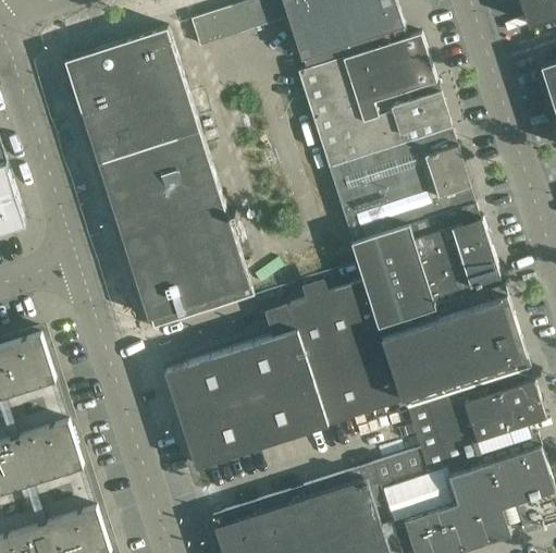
[(282,21),(274,0),(255,0),(192,21),(200,48),(282,21)]
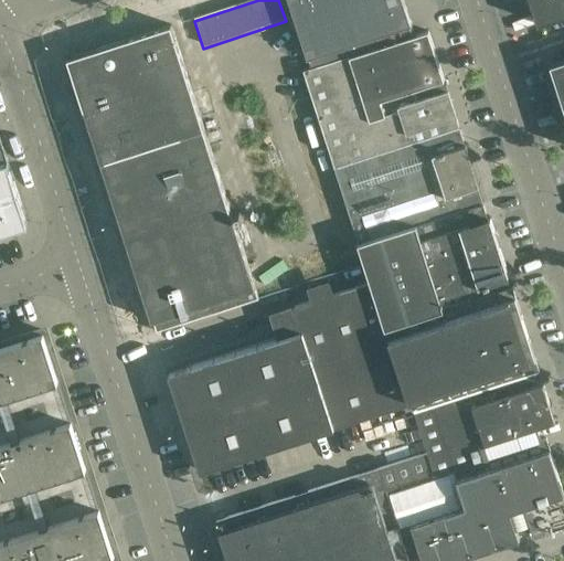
[(414,38),(402,0),(278,0),(286,21),(294,19),(310,71),(414,38)]
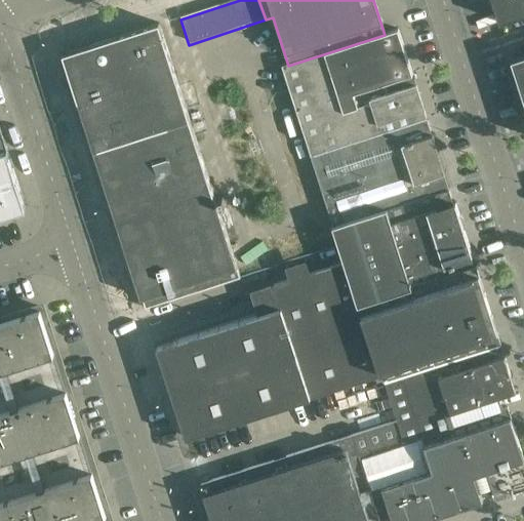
[(523,0),(490,0),(499,26),(523,17),(523,0)]
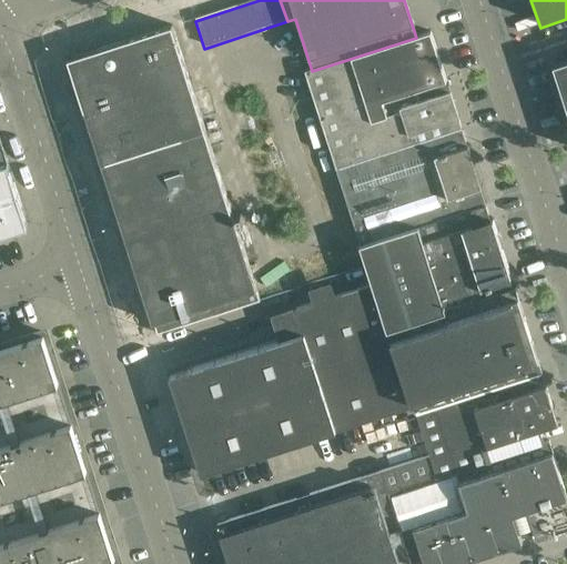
[(184,27),(152,37),(234,290),(265,279),(264,274),(198,68),(184,27)]
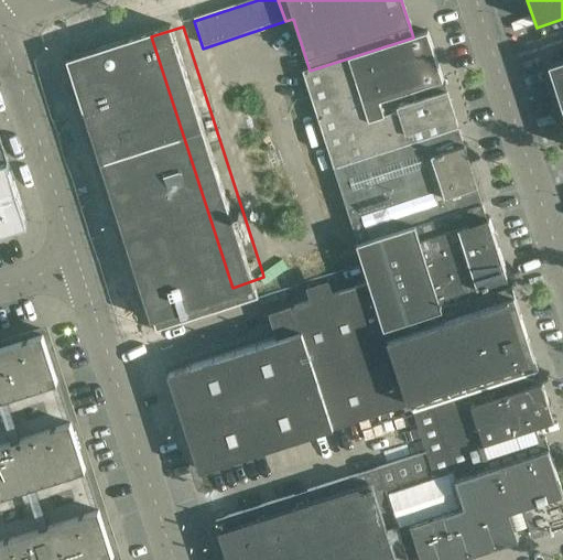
[(413,103),(410,93),(443,83),(426,33),(413,38),(310,71),(302,74),(333,171),(458,130),(445,93),(413,103)]
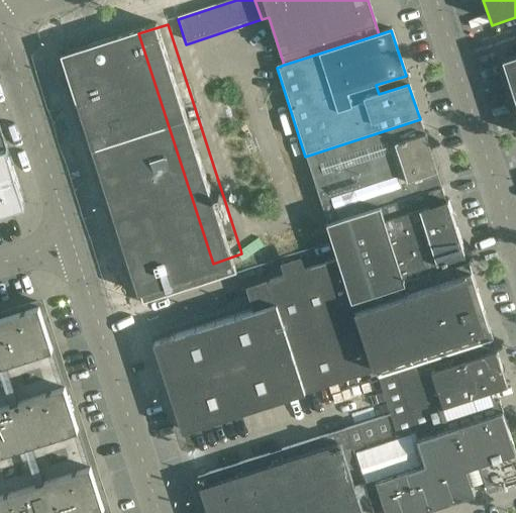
[(258,50),(237,58),(301,255),(332,245),(265,34),(253,37),(258,50)]
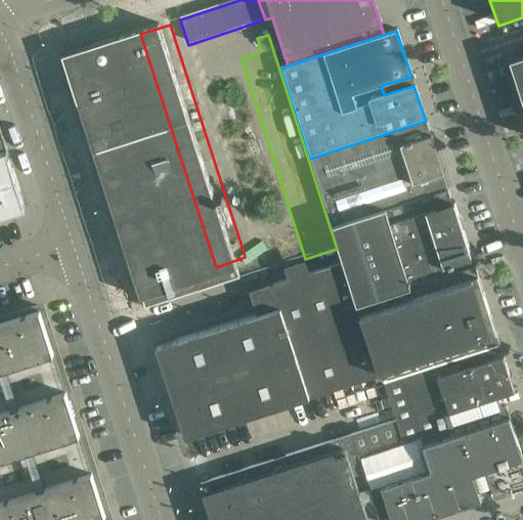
[(88,49),(62,57),(137,290),(163,282),(88,49)]
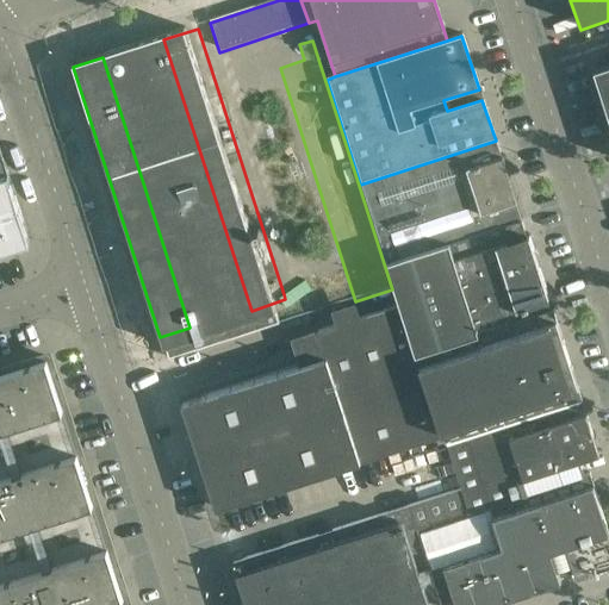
[(608,68),(596,73),(608,114),(608,68)]
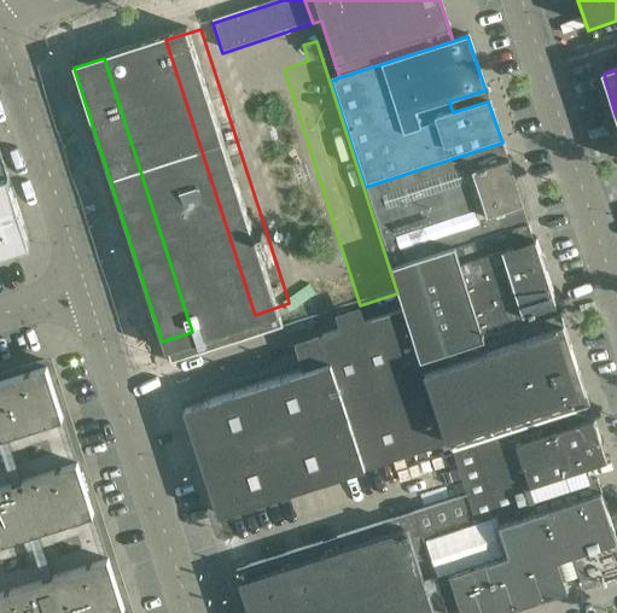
[(524,206),(510,161),(507,162),(502,142),(365,187),(391,269),(393,269),(499,235),(529,226),(523,208),(524,206)]
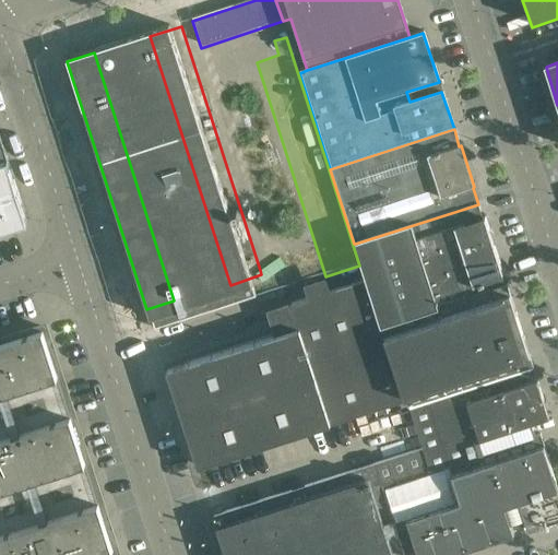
[(27,226),(8,163),(0,140),(0,234),(2,234),(4,238),(15,234),(14,229),(27,226)]
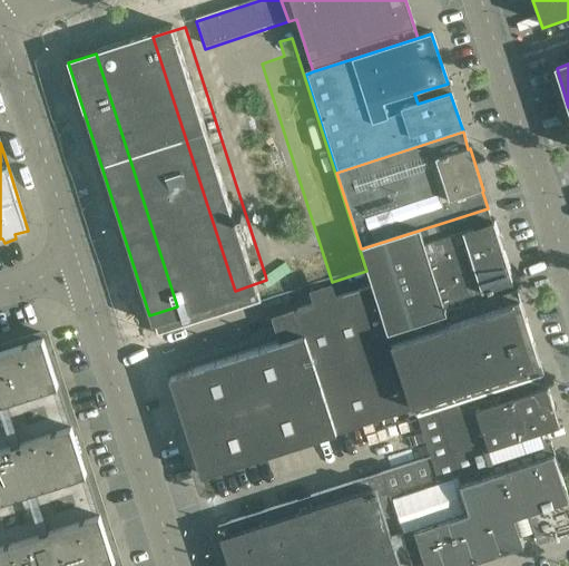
[(512,282),(502,252),(493,223),(464,232),(460,217),(362,249),(373,286),(389,334),(514,293),(511,283),(512,282)]
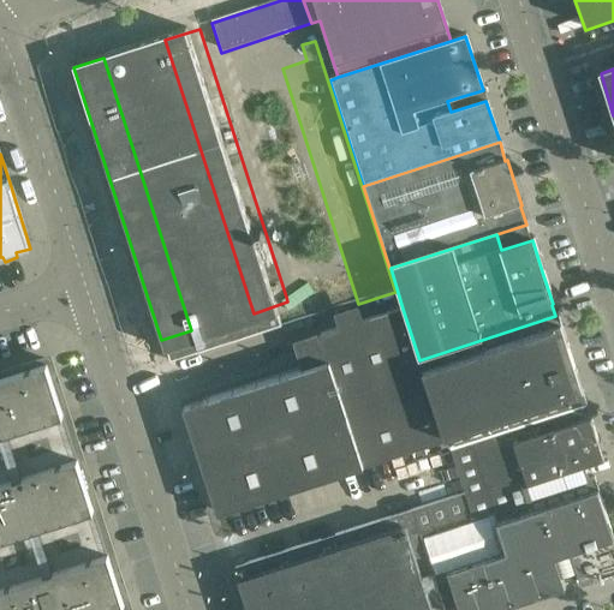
[(449,452),(419,360),(403,309),(319,336),(327,363),(183,410),(218,516),(445,443),(447,452),(449,452)]
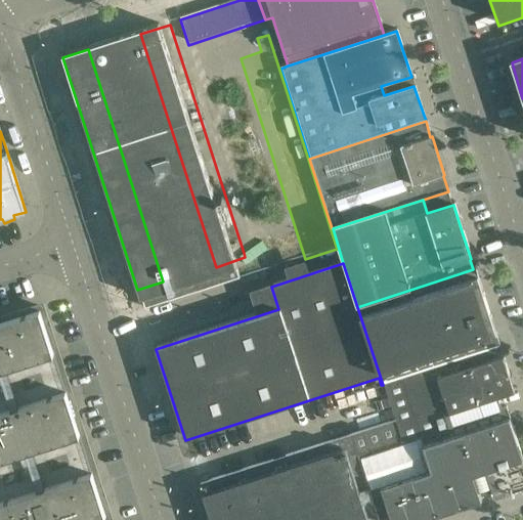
[(496,337),(490,320),(477,278),(476,279),(473,269),(357,307),(383,385),(497,347),(494,338),(496,337)]
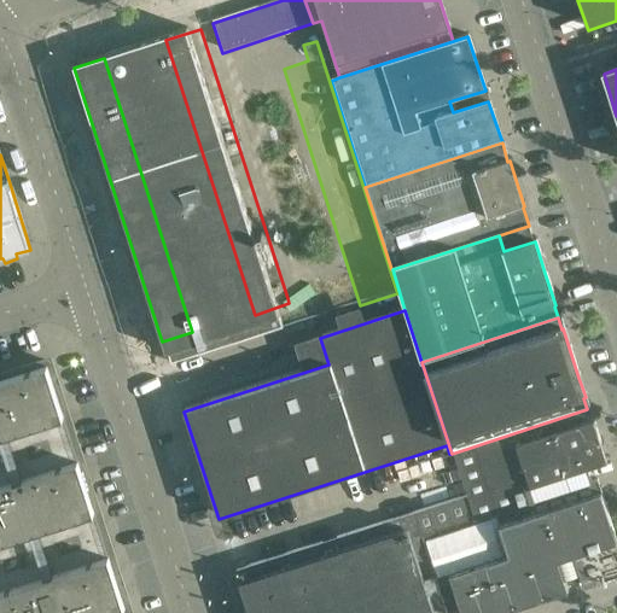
[(94,512),(92,503),(83,479),(82,480),(77,465),(79,465),(69,432),(67,432),(62,416),(64,416),(53,384),(52,385),(46,369),(48,368),(47,366),(0,380),(0,612),(112,612),(126,608),(115,576),(112,576),(108,560),(110,560),(99,527),(98,529),(92,513),(94,512)]
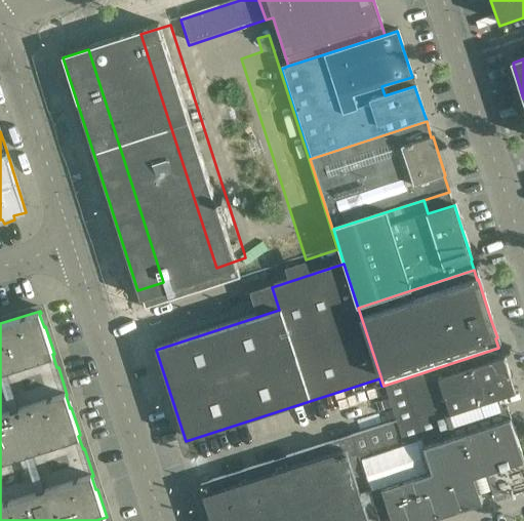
[(498,400),(515,395),(504,359),(502,360),(498,348),(384,386),(396,425),(402,444),(443,431),(501,412),(498,400)]
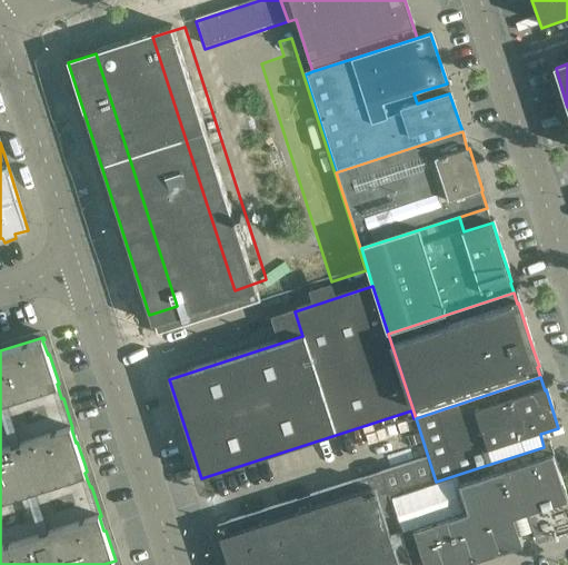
[(567,532),(567,502),(552,456),(549,457),(547,447),(550,446),(549,445),(544,447),(480,467),(484,478),(459,486),(468,514),(414,532),(425,564),(464,564),(522,546),(521,543),(536,538),(537,542),(567,532)]
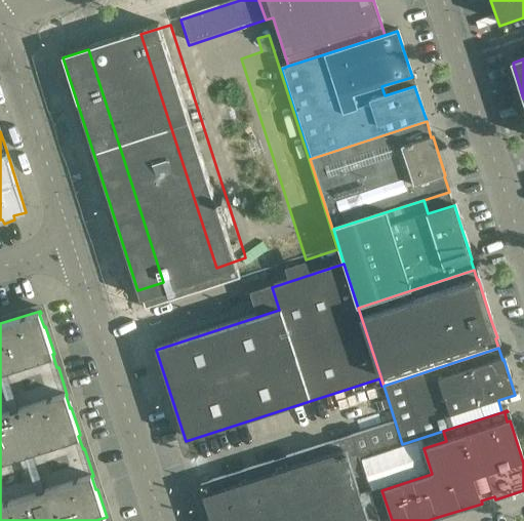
[(379,520),(373,502),(369,491),(359,457),(402,444),(396,425),(200,487),(210,520),(379,520)]
